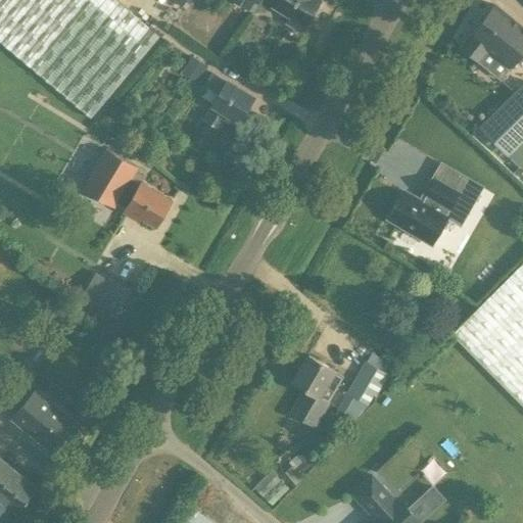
[(0,0),(0,43),(90,119),(158,37),(114,0),(0,0)]
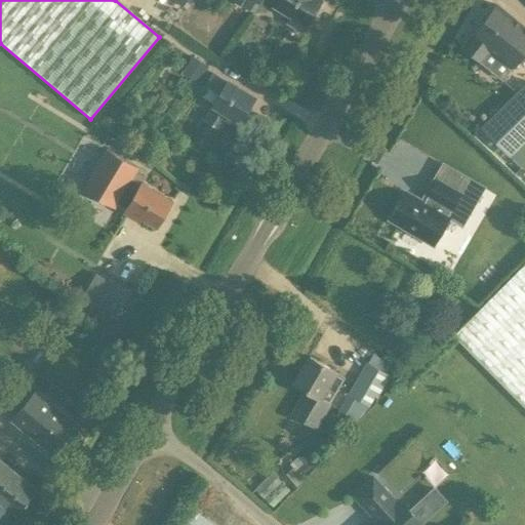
[(230,0),(252,13),(260,0),(276,0),(271,8),(304,29),(321,2),(318,0),(230,0)]
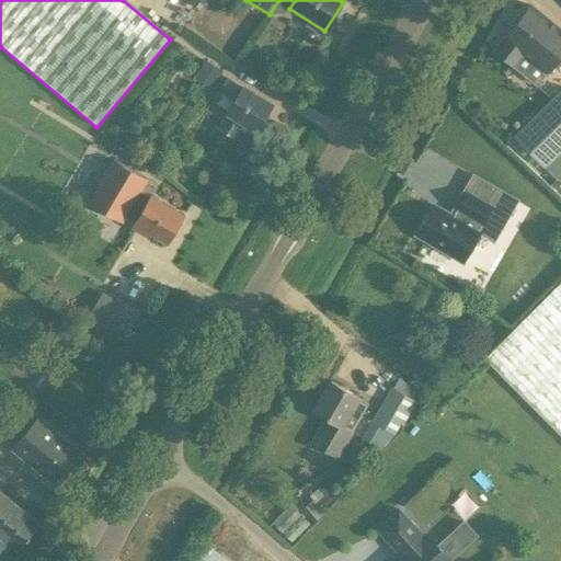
[(494,53),(512,68),(536,87),(548,72),(560,56),(560,30),(531,7),(494,53)]
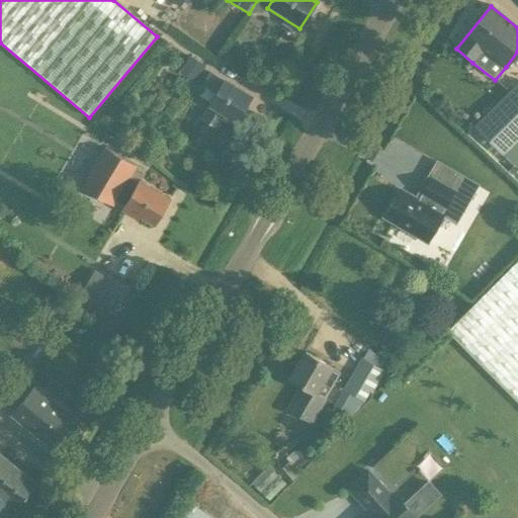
[(216,128),(224,113),(237,121),(252,97),(225,80),(224,82),(209,74),(203,84),(218,92),(209,105),(201,119),(216,128)]
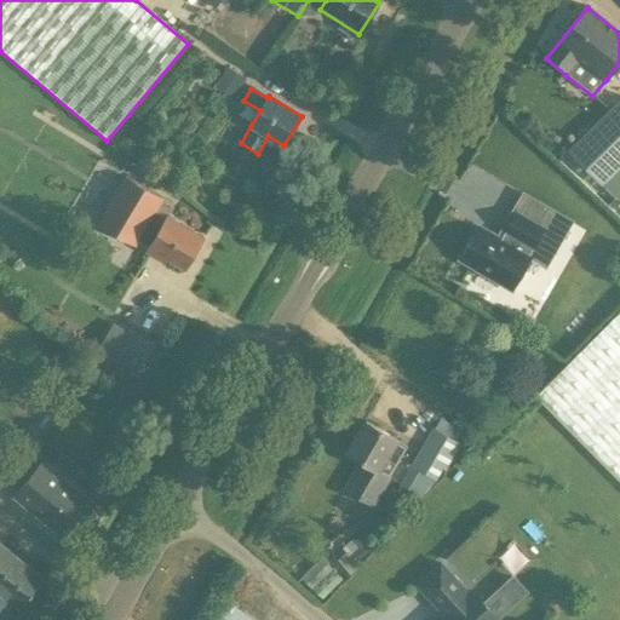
[(601,185),(619,166),(619,98),(568,150),(601,185)]
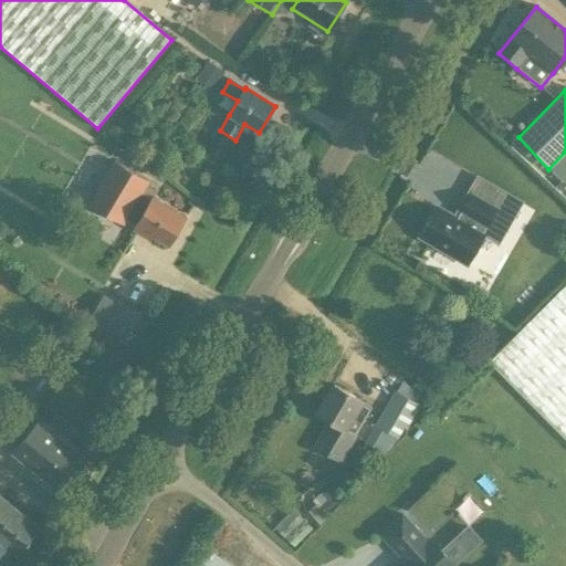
[(115,161),(88,203),(121,222),(123,218),(135,226),(132,230),(150,241),(153,237),(168,245),(186,218),(154,198),(148,208),(136,200),(148,182),(115,161)]
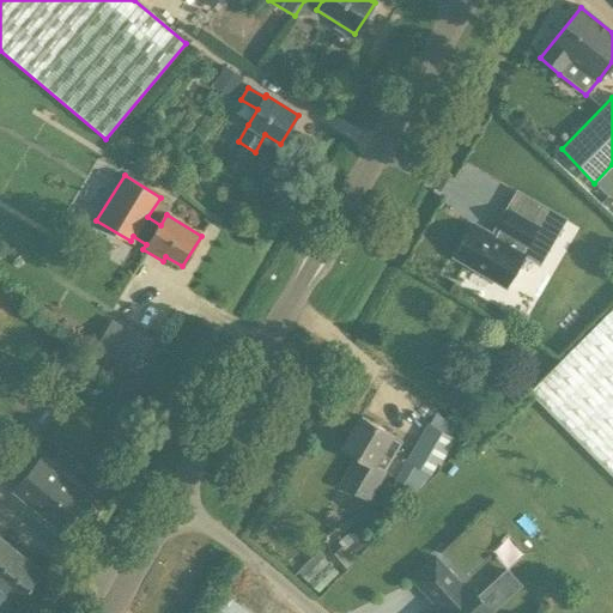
[(521,255),(536,229),(509,212),(493,238),(472,226),(454,258),(505,287),(523,256),(521,255)]
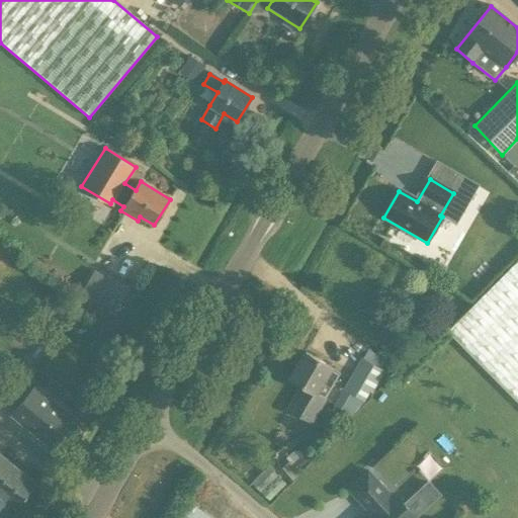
[(517,259),(446,331),(517,404),(517,259)]
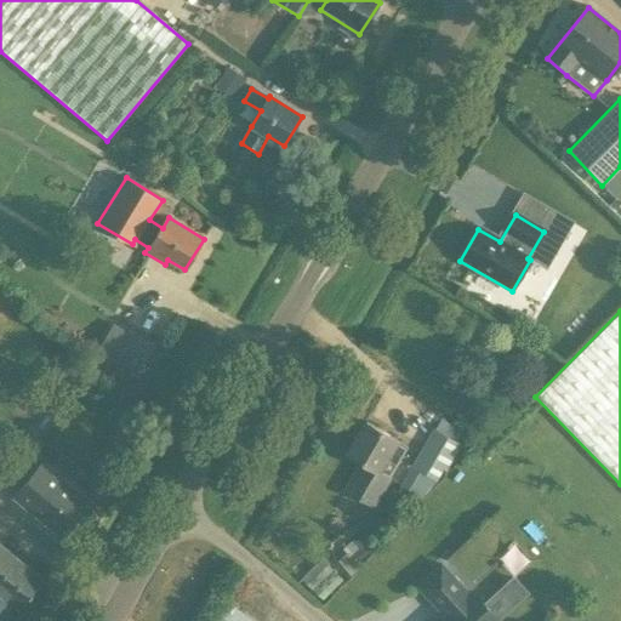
[(152,346),(113,323),(97,349),(136,372),(152,346)]
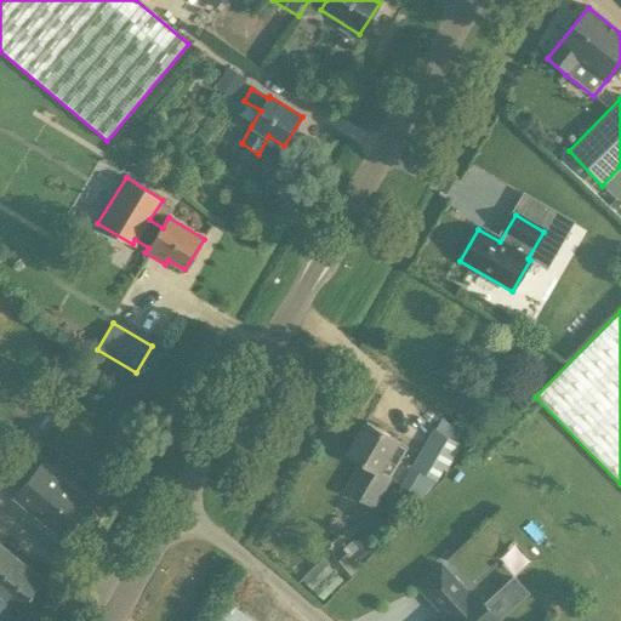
[(375,507),(400,465),(409,449),(364,422),(346,454),(359,462),(343,489),(375,507)]
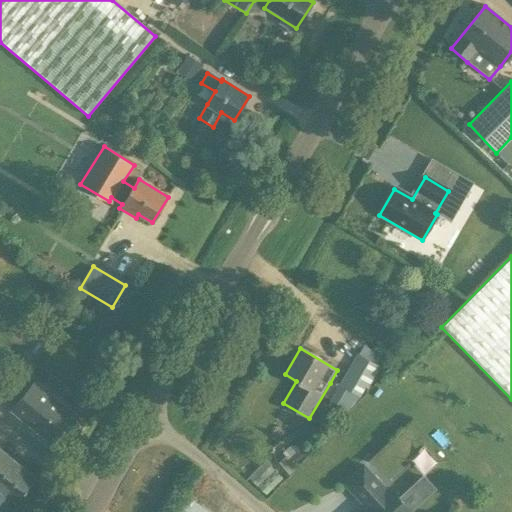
[(348,410),(360,397),(366,387),(368,388),(379,367),(374,364),(358,355),(357,354),(345,375),(339,385),(330,399),(348,410)]
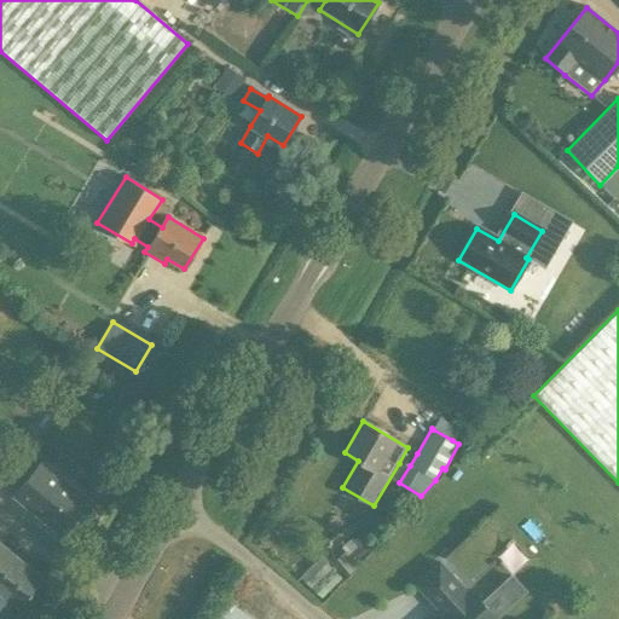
[(41,462),(13,497),(62,536),(91,501),(41,462)]
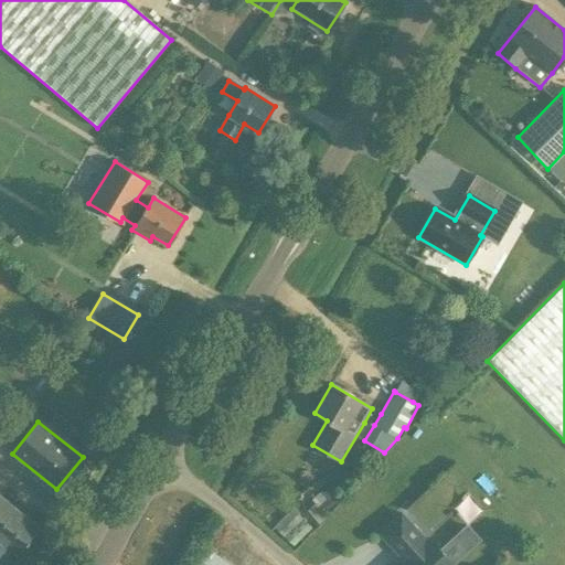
[(0,543),(14,555),(38,528),(0,497),(0,543)]
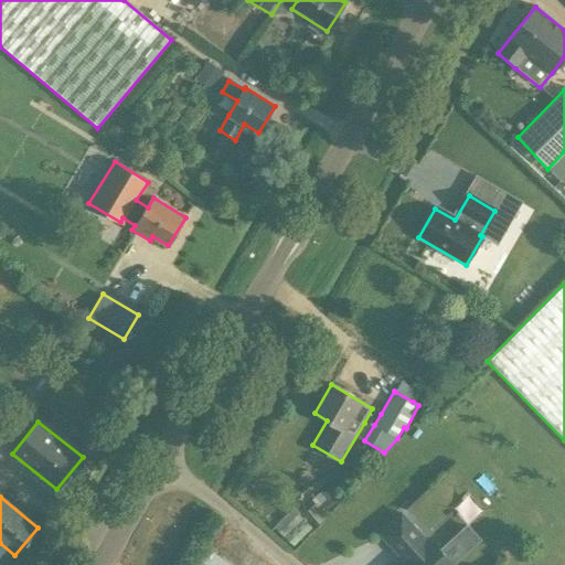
[(452,564),(429,541),(427,543),(401,514),(380,534),(406,563),(403,564),(452,564)]
